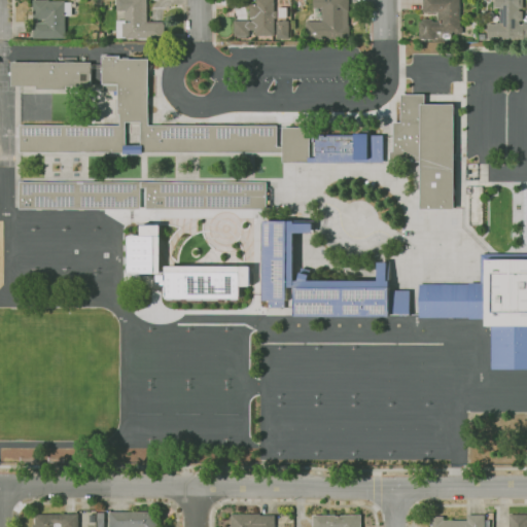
[(65,38),(32,39),(32,23),(43,23),(43,20),(32,20),(32,0),(48,0),(48,1),(65,1),(65,2),(70,2),(71,15),(65,15),(65,38)]
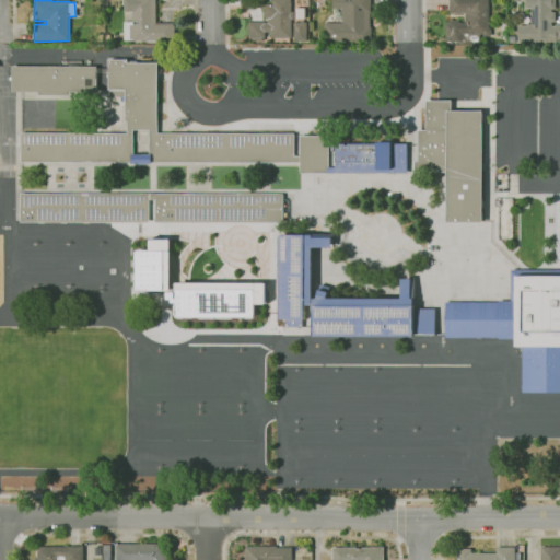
[(158,42),(147,42),(141,42),(136,42),(136,41),(124,41),(124,22),(132,22),(132,12),(123,12),(123,0),(155,0),(155,24),(174,24),(174,41),(158,41),(158,42)]
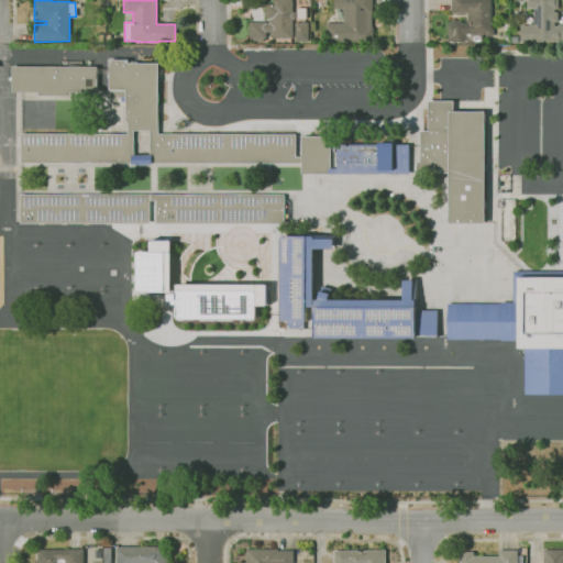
[(272,39),(272,32),(266,32),(266,39),(250,39),(250,22),(266,22),(266,23),(268,23),(268,19),(266,19),(266,4),(274,4),(274,0),(293,0),(293,12),(295,12),(295,21),(293,21),(293,39),(272,39)]
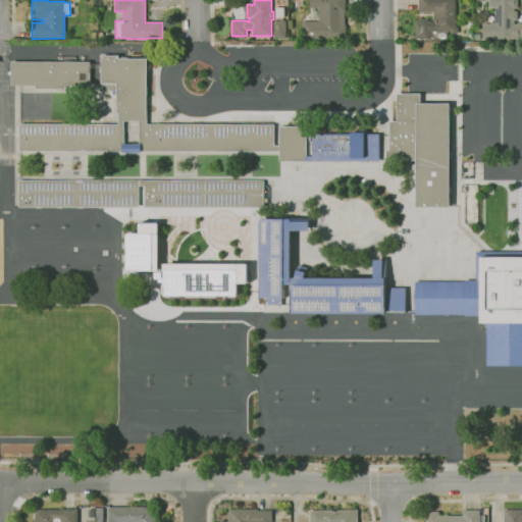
[(303,39),(303,21),(318,21),(318,8),(310,8),(310,0),(346,0),(346,11),(344,11),(344,24),(346,24),(346,39),(303,39)]
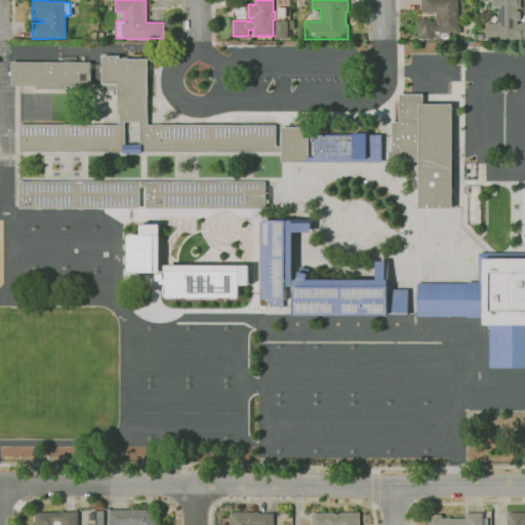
[(433,39),(417,39),(417,22),(420,22),(420,19),(430,19),(430,23),(436,23),(436,12),(421,12),(421,0),(457,0),(457,27),(460,27),(460,34),(453,34),(453,32),(449,32),(449,35),(440,35),(440,32),(433,33),(433,39)]
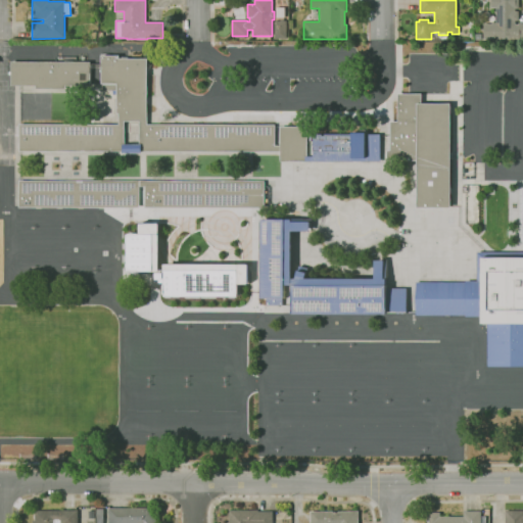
[(519,42),(497,42),(497,39),(490,39),(490,34),(483,34),(483,24),(491,24),(491,22),(495,22),(495,8),(490,8),(490,0),(518,0),(518,22),(522,22),(522,39),(519,39),(519,42)]
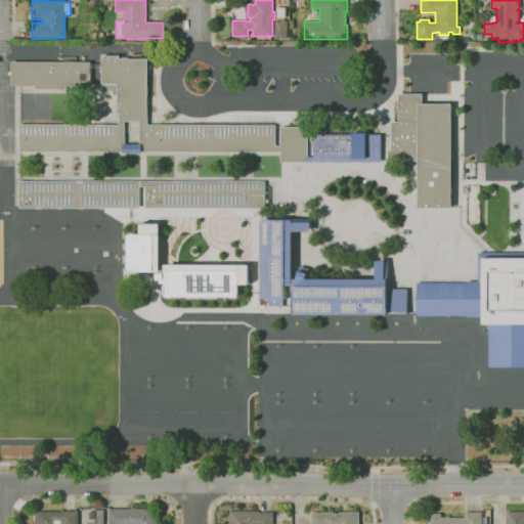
[(274,39),(274,20),(280,20),(280,19),(284,19),(284,22),(287,22),(287,39),(274,39)]
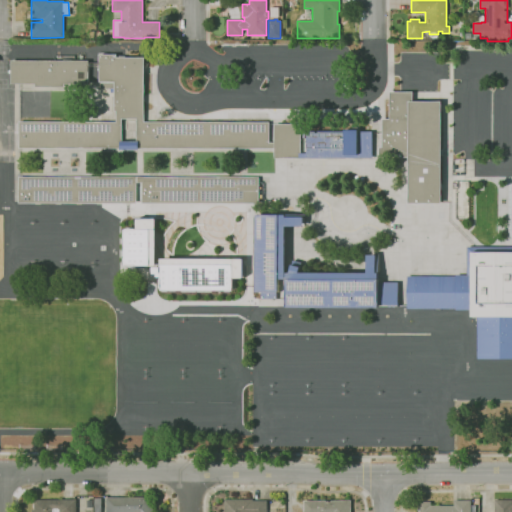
[(301,159),(274,159),(274,149),(18,148),(13,148),(13,135),(18,135),(18,122),(116,122),(116,111),(115,111),(115,93),(111,93),(111,88),(100,88),(100,82),(99,82),(99,55),(117,55),(117,57),(144,57),(144,122),(269,122),(269,143),(274,143),(274,125),(301,125),(301,159)]
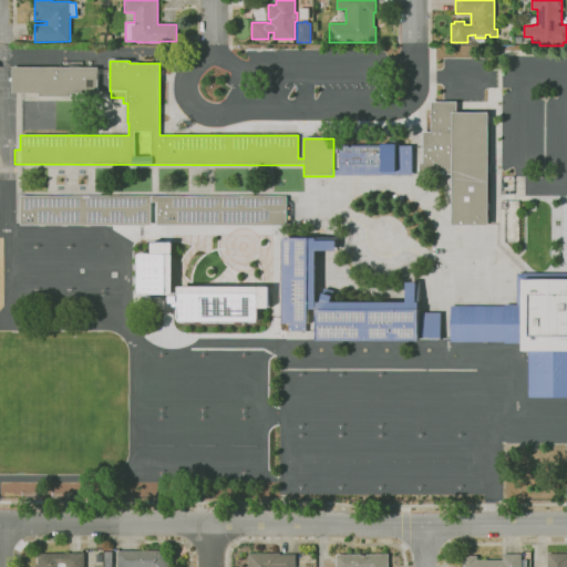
[(71,98),(39,98),(39,93),(12,93),(12,68),(99,68),(99,93),(71,93),(71,98)]
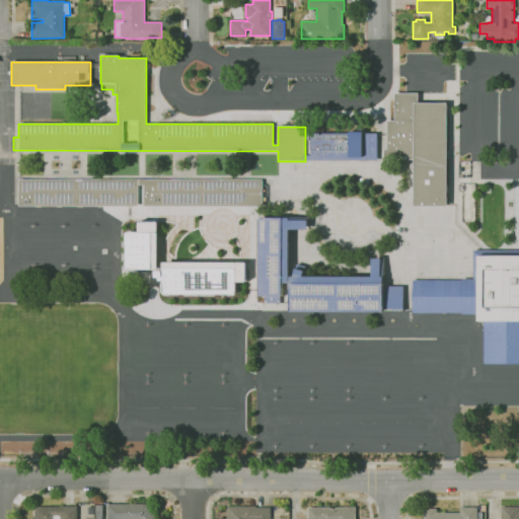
[(447,206),(415,207),(414,160),(384,160),(384,149),(387,149),(387,121),(394,121),(394,92),(419,92),(419,103),(447,103),(447,206)]
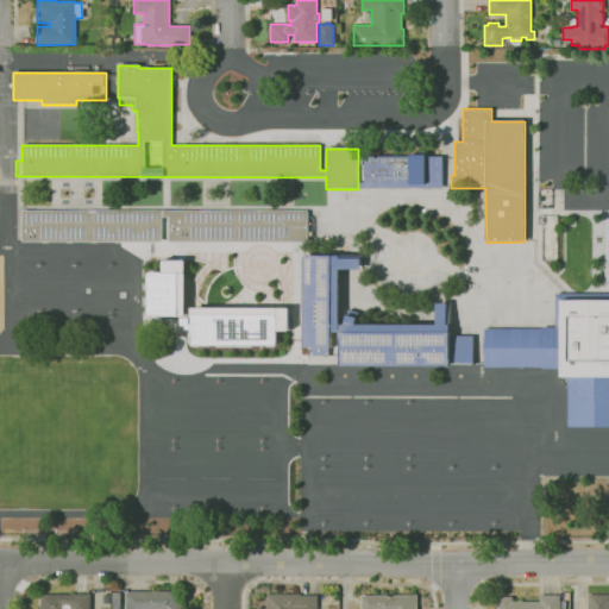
[(443,188),(364,188),(364,156),(410,156),(410,155),(426,155),(426,156),(443,156),(443,188)]
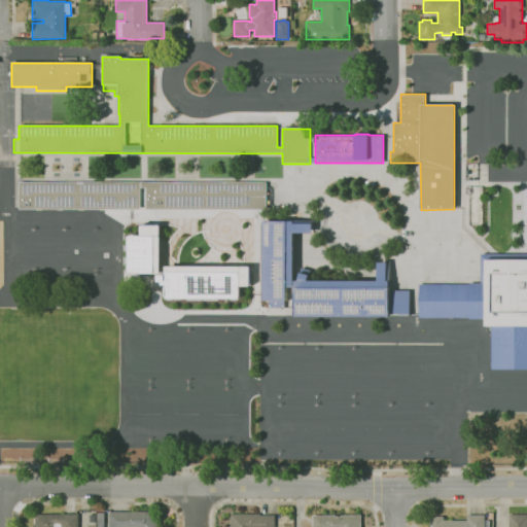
[(267,209),(145,209),(145,188),(140,188),(140,209),(20,209),(20,182),(267,182),(267,192),(269,192),(269,195),(267,195),(267,201),(270,201),(270,204),(267,204),(267,209)]
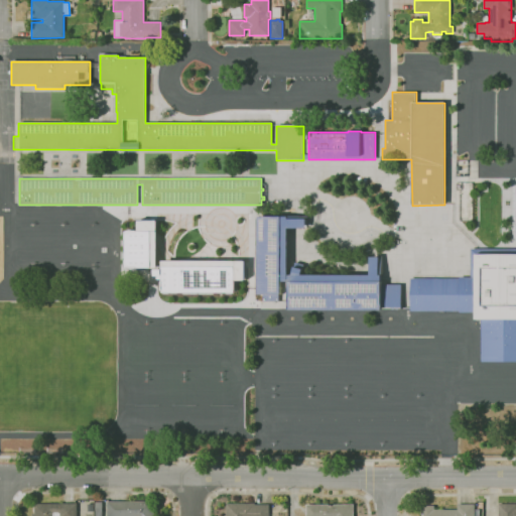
[(288,309),(288,294),(278,294),(278,301),(262,301),(262,294),(258,294),(258,217),(288,217),(288,219),(305,219),(305,228),(288,228),(288,274),(291,274),(295,262),(304,264),(301,274),(369,274),(370,257),(381,257),(381,284),(401,284),(401,307),(381,307),(381,309),(288,309)]
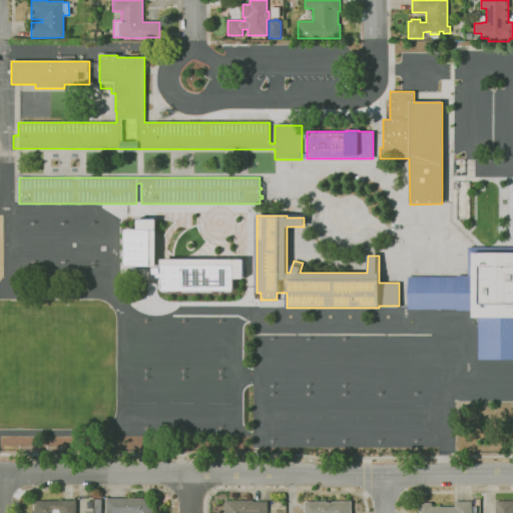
[(155,267),(155,218),(136,218),(136,229),(124,229),(124,266),(155,267)]
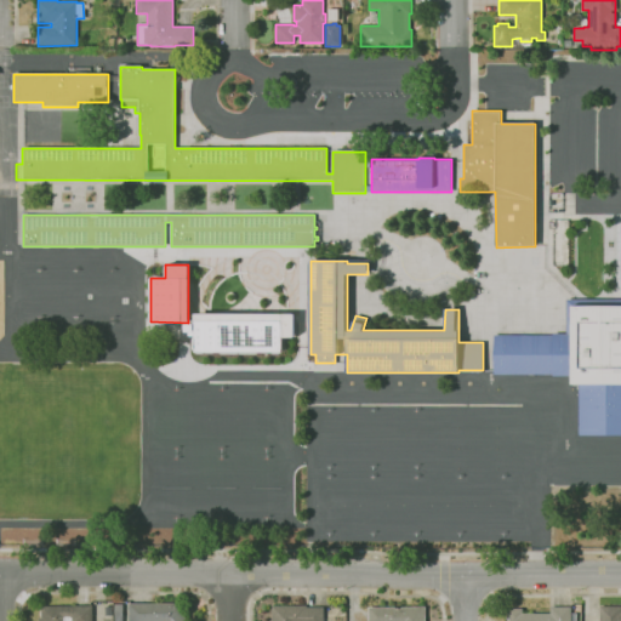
[(620,434),(579,436),(577,383),(571,383),(571,376),(494,376),(494,335),(553,335),(553,332),(567,332),(567,298),(620,298),(620,434)]
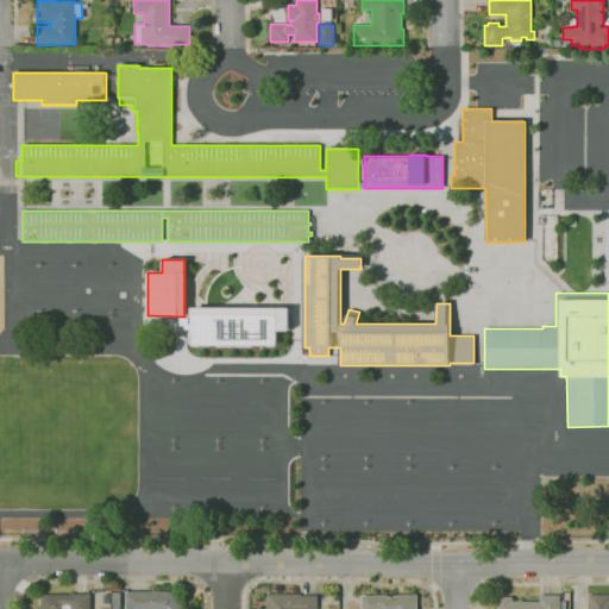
[(289,307),(190,308),(190,346),(277,345),(277,331),(289,331),(289,307)]
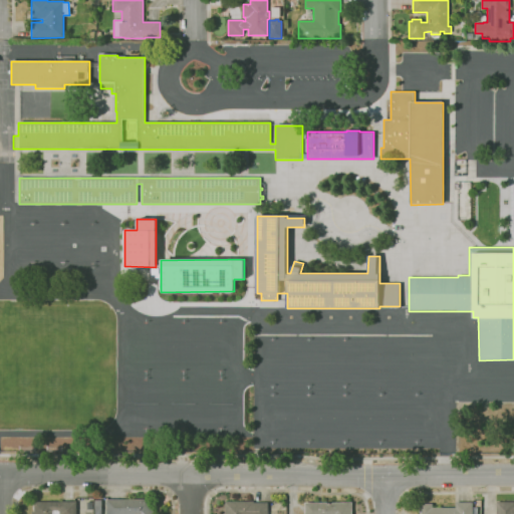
[(105,499),(105,513),(155,513),(155,508),(146,508),(146,499),(105,499)]
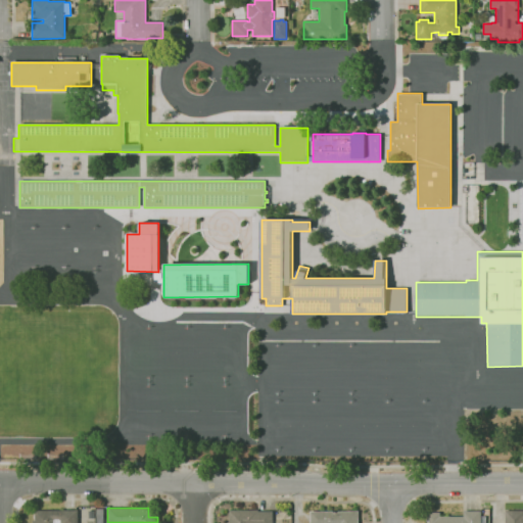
[(78,522),(78,510),(32,510),(32,522),(78,522)]
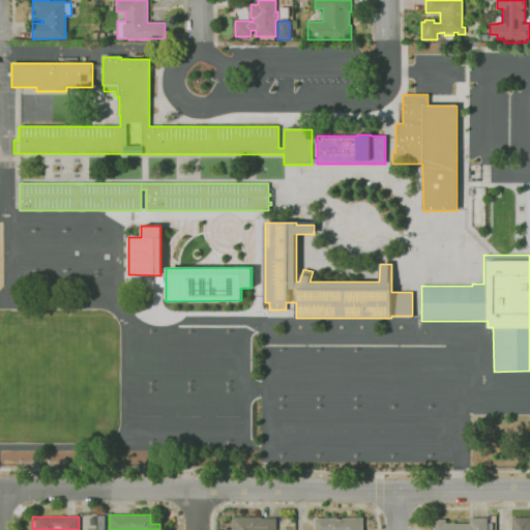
[(232,529),(232,518),(261,517),(261,519),(275,519),(275,529),(232,529)]
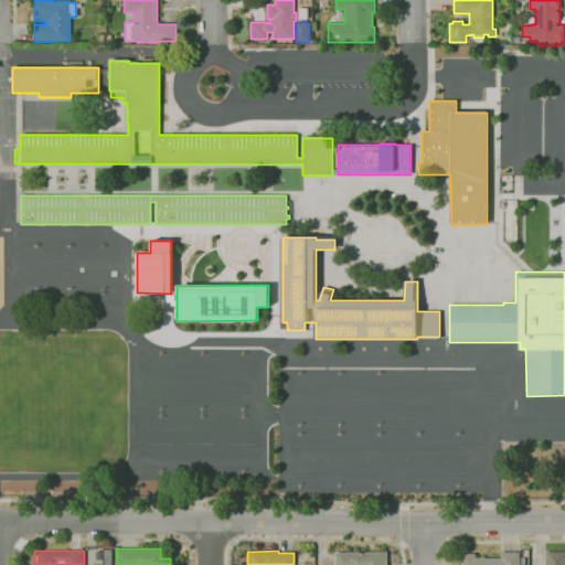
[(334,564),(334,552),(362,552),(365,552),(386,552),(386,564),(334,564)]
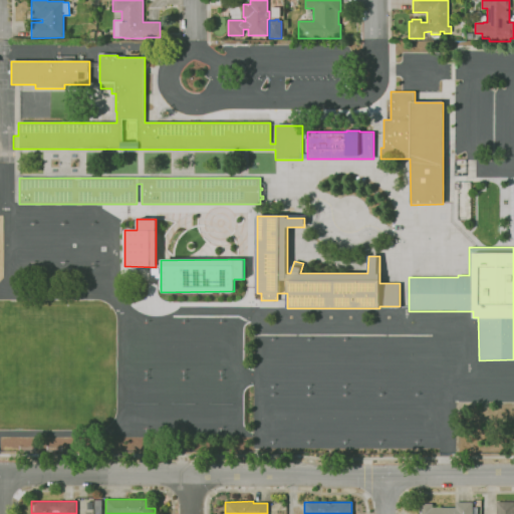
[(419,513),(419,504),(432,504),(432,508),(456,508),(456,503),(472,502),(472,513),(419,513)]
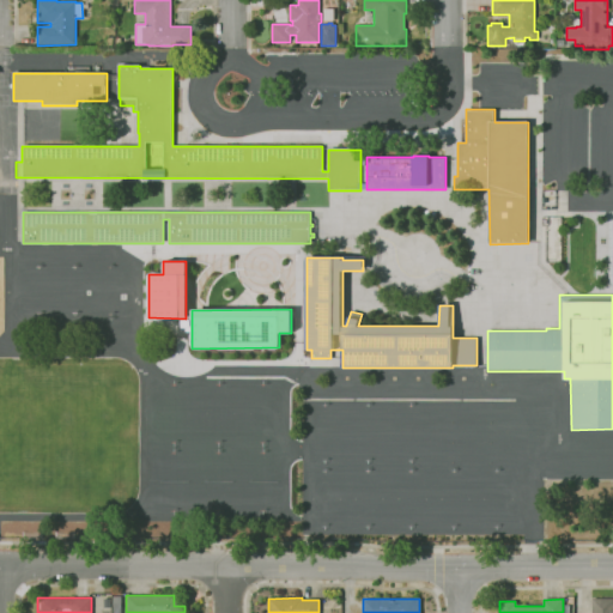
[(612,612),(592,612),(592,599),(612,599),(612,612)]
